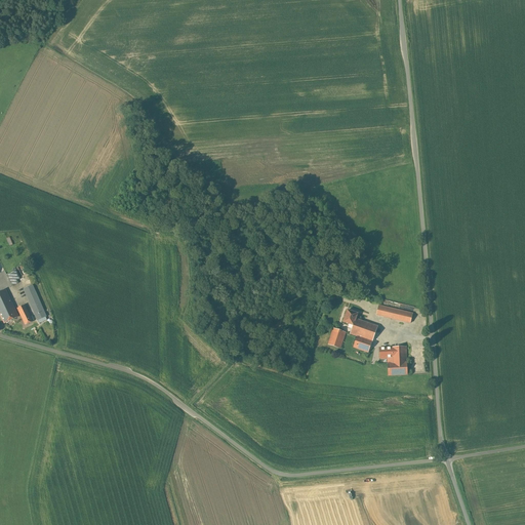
[(12,272),(6,275),(12,286),(18,283),(12,272)]
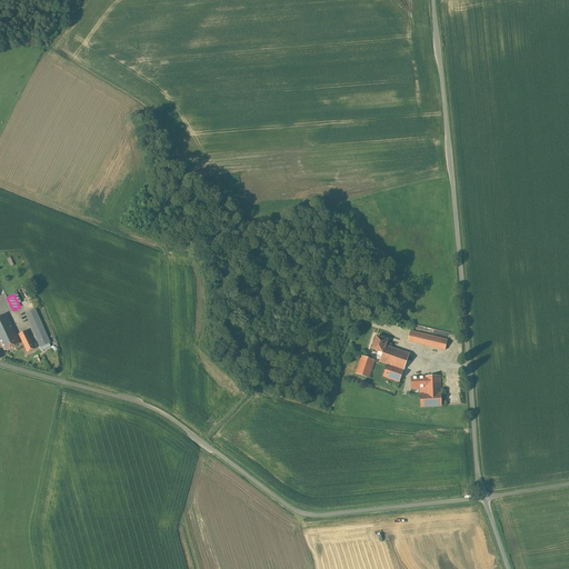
[(27,313),(40,346),(49,342),(35,310),(27,313)]
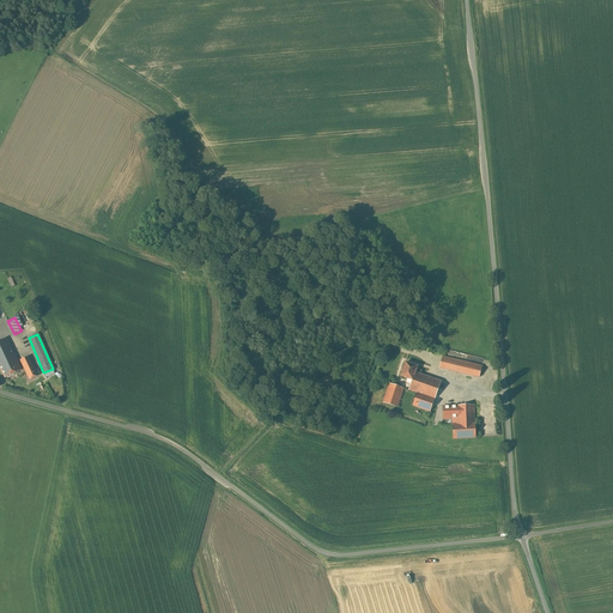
[(6,338),(0,340),(0,368),(5,377),(20,370),(6,338)]
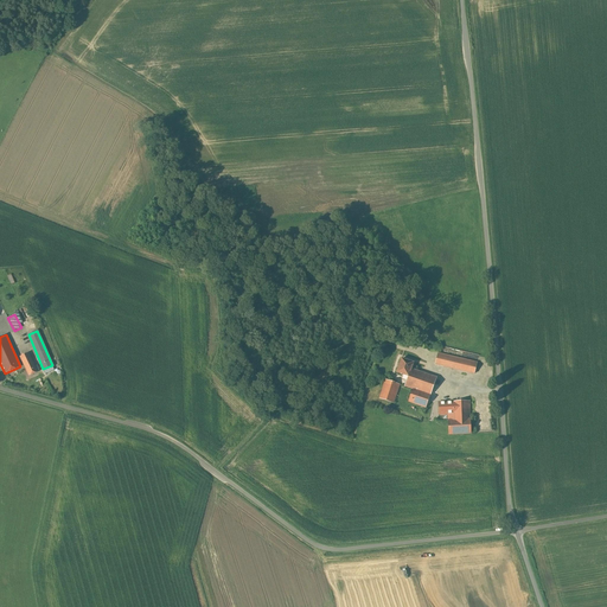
[(29,352),(20,356),(29,376),(37,372),(29,352)]
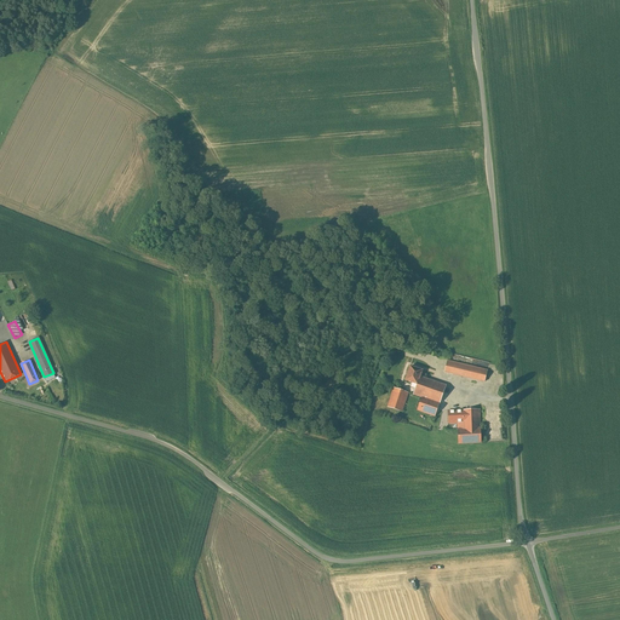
[(487,369),(447,361),(445,372),(484,382),(487,369)]
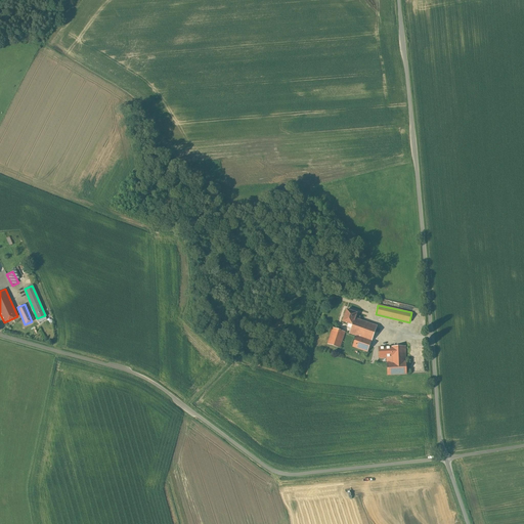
[(354,318),(356,313),(346,310),(342,321),(352,325),(354,318)]
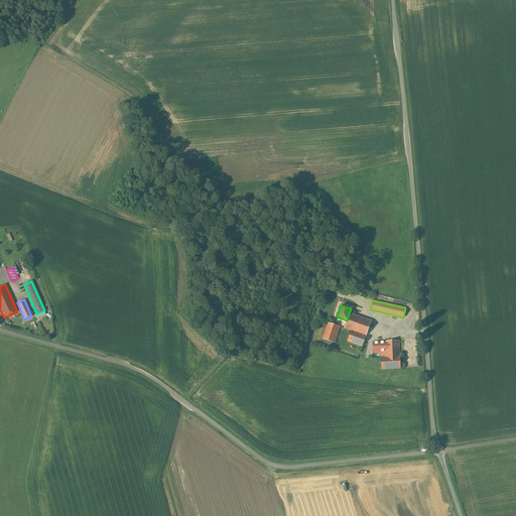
[(349,313),(347,320),(344,329),(351,331),(366,336),(366,337),(371,321),(357,316),(349,313)]
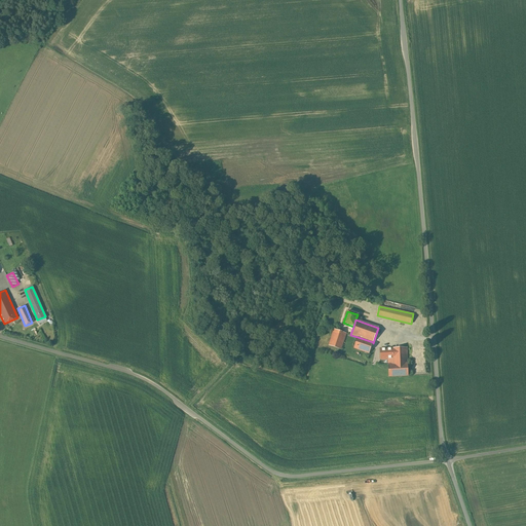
[(346,333),(334,329),(329,345),(341,349),(346,333)]
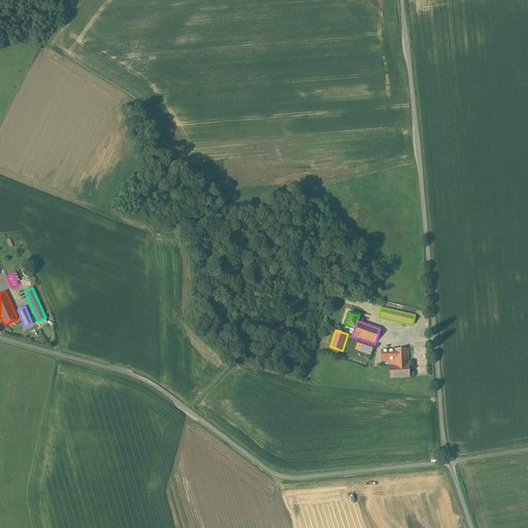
[(374,343),(359,338),(355,350),(370,355),(374,343)]
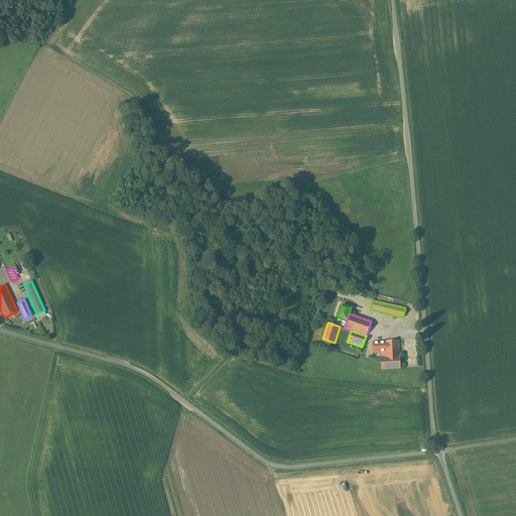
[(399,341),(384,342),(385,357),(381,358),(381,370),(400,369),(400,357),(399,341)]
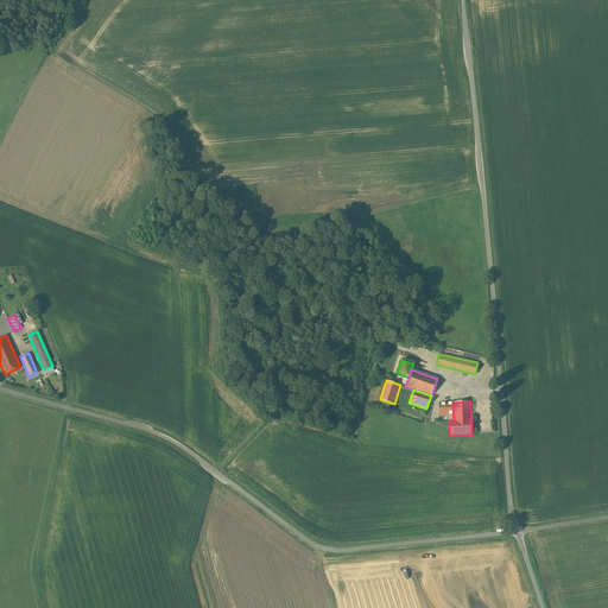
[(454,420),(453,403),(439,404),(441,416),(449,415),(449,422),(454,420)]
